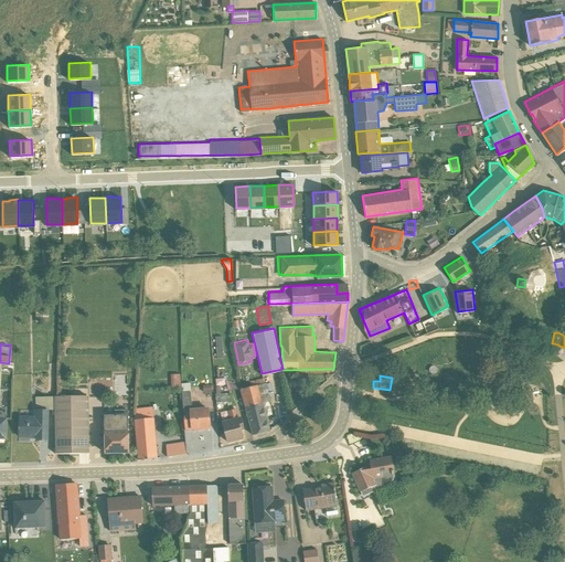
[(265,381),(263,377),(248,380),(251,384),(241,388),(253,433),(268,428),(269,428),(262,401),(270,399),(266,381),(265,381)]
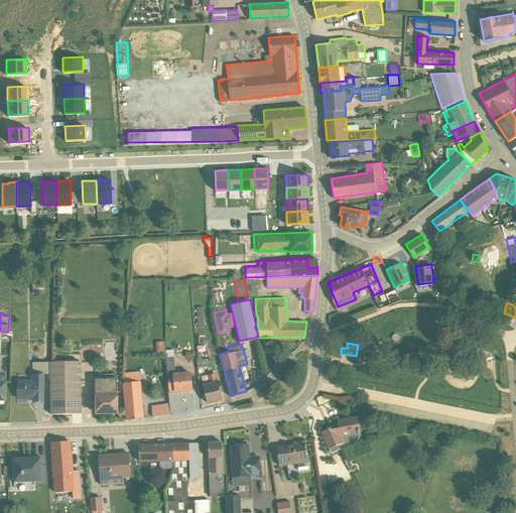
[(172,348),(165,349),(168,390),(191,388),(189,370),(174,371),(173,356),(171,356),(171,354),(173,354),(172,348)]
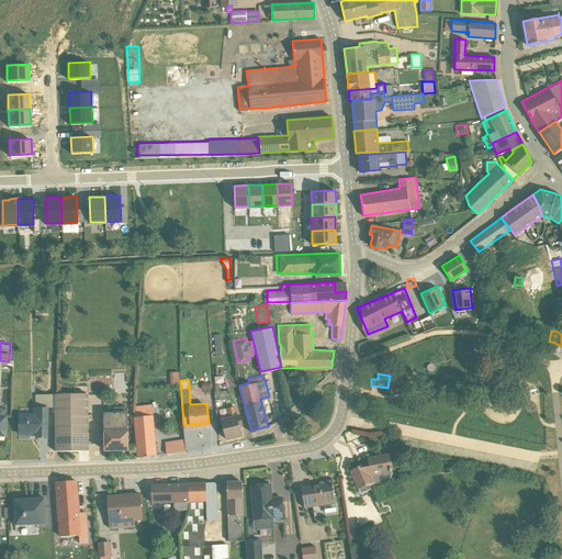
[(218,382),(214,382),(215,390),(214,390),(214,399),(226,398),(225,389),(218,390),(218,382)]
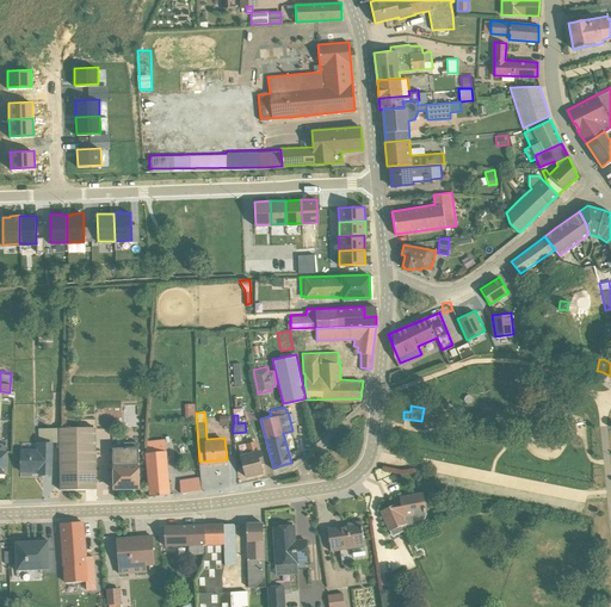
[(59,426),(38,427),(38,440),(59,440),(59,426)]
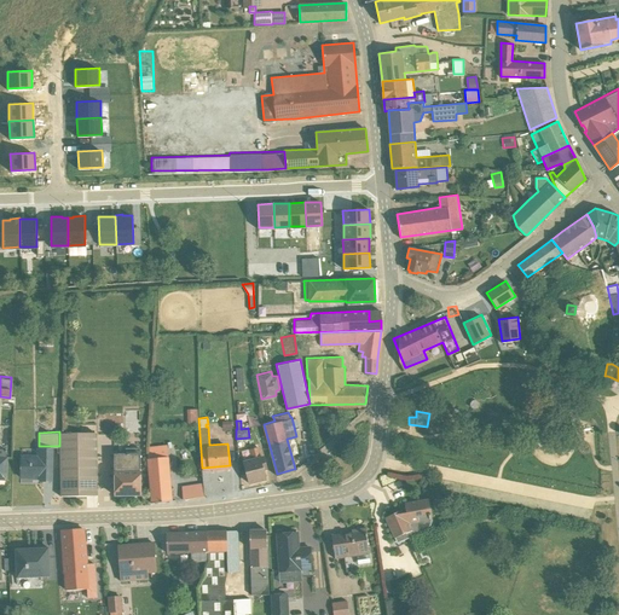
[(59,431),(61,494),(97,493),(96,431),(59,431)]
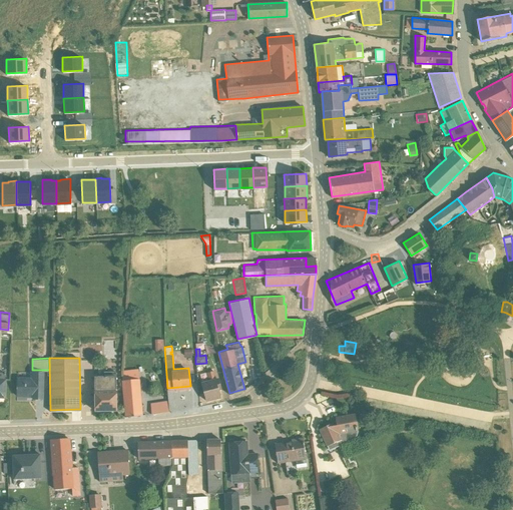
[(206,399),(219,396),(217,389),(221,388),(217,376),(216,377),(214,369),(205,372),(208,379),(201,381),(206,399)]
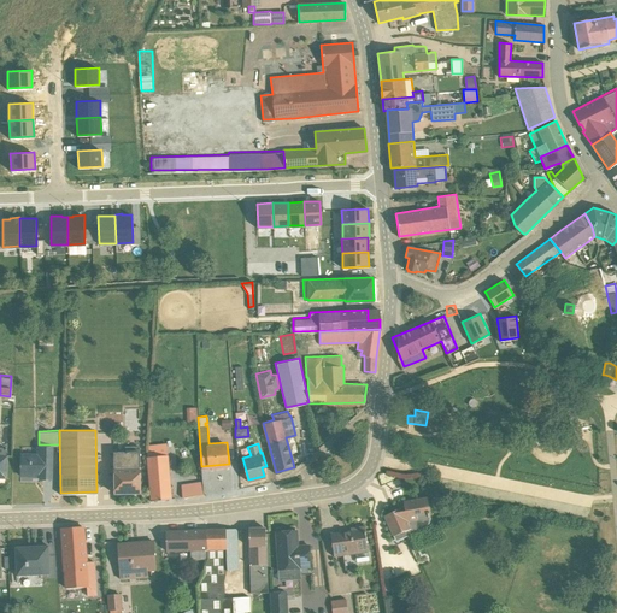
[(21,452),(21,473),(40,473),(40,477),(51,478),(52,446),(36,444),(36,452),(21,452)]
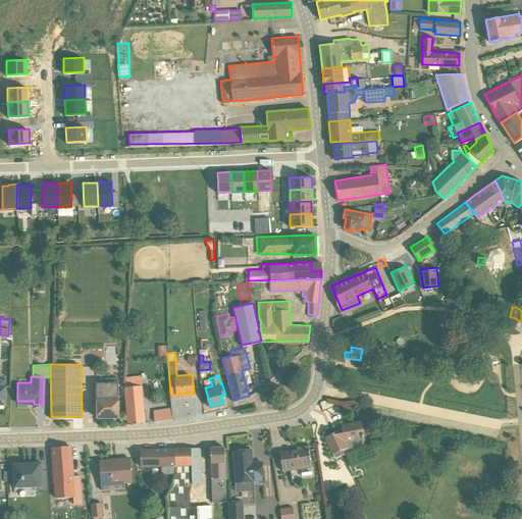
[(118,416),(117,376),(105,376),(105,381),(96,381),(97,417),(118,416)]
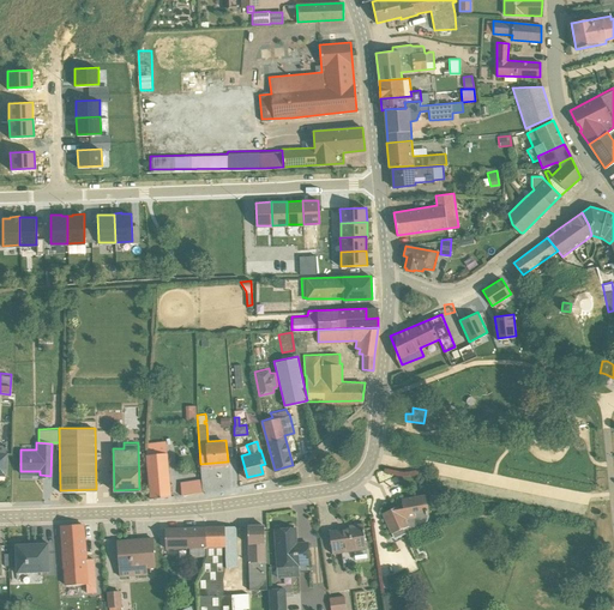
[(170,495),(166,452),(146,454),(150,497),(170,495)]
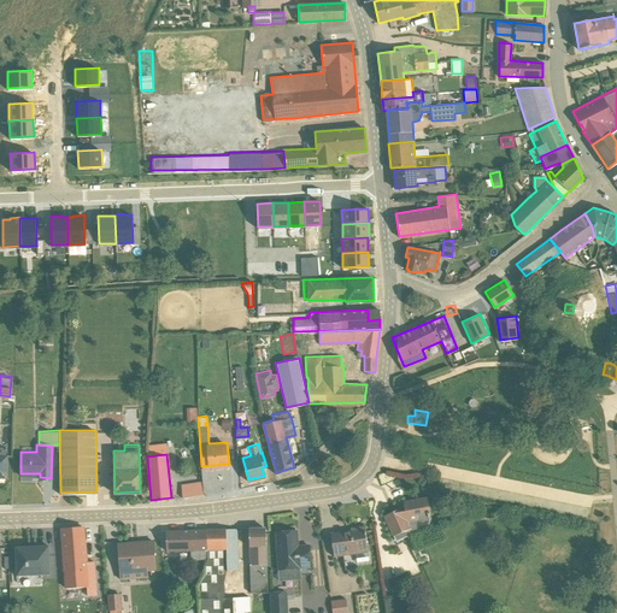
[(182,495),(203,493),(201,479),(181,483),(182,495)]
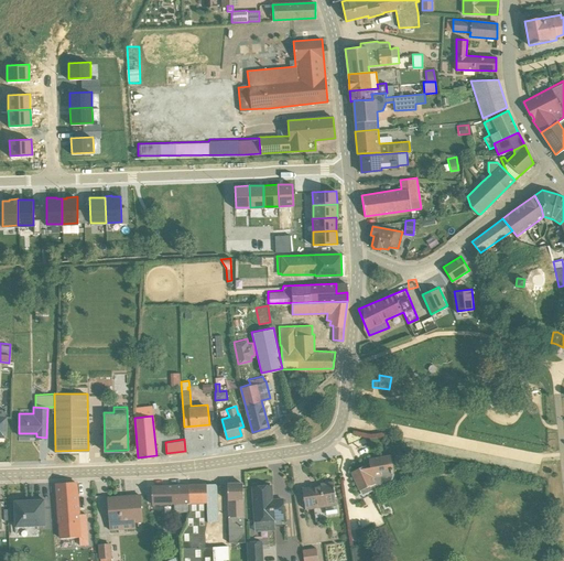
[(392,467),(390,454),(369,457),(368,457),(368,461),(366,464),(350,471),(361,493),(387,482),(390,479),(392,475),(393,474),(392,472),(392,470),(391,468),(392,467)]
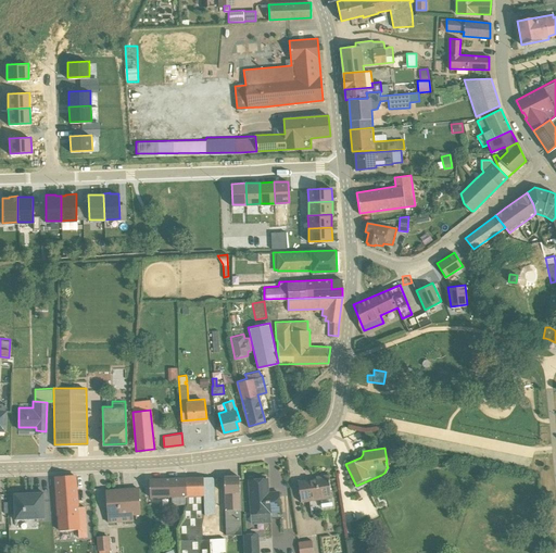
[(321,506),(332,504),(327,473),(315,475),(316,477),(298,479),(298,480),(301,501),(319,499),(321,506)]
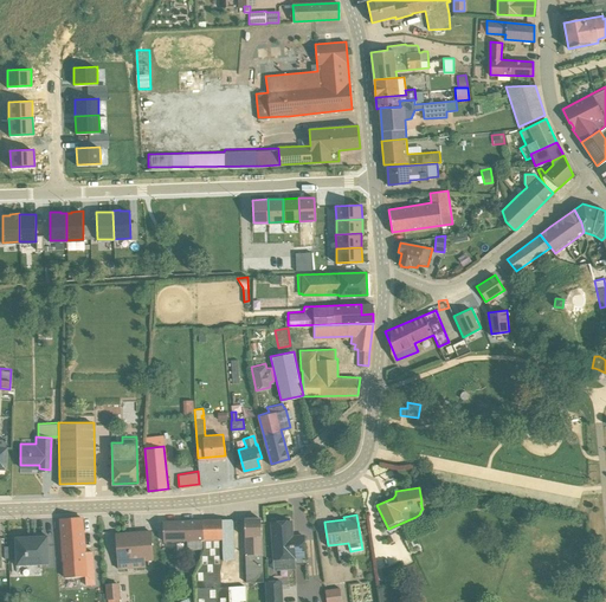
[(81,516),(60,517),(64,576),(81,576),(82,583),(95,582),(95,574),(94,549),(85,550),(81,516)]
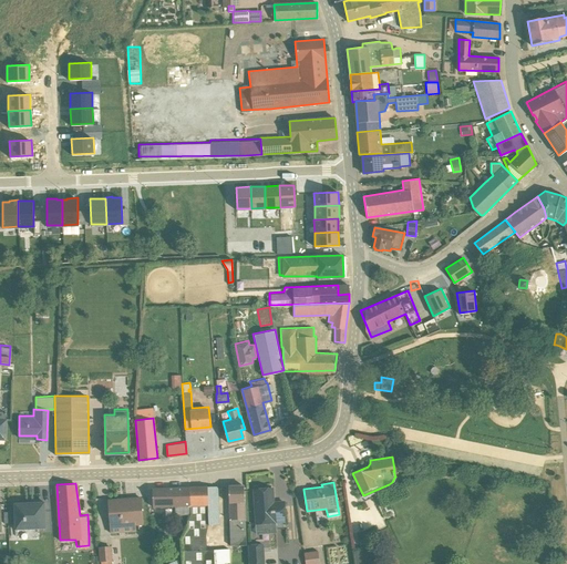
[(208,523),(219,523),(217,485),(217,484),(207,485),(208,523)]
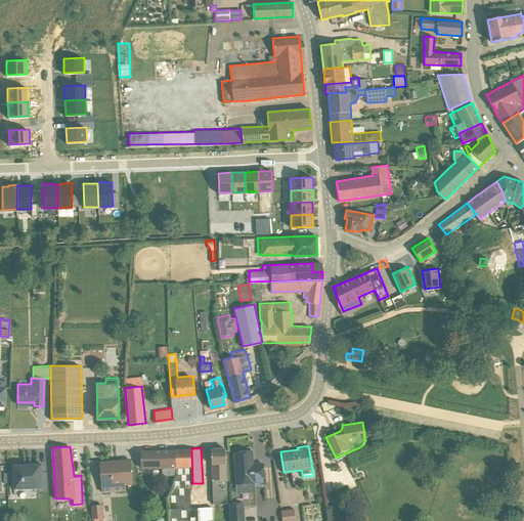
[(225,447),(211,448),(212,479),(226,479),(225,447)]
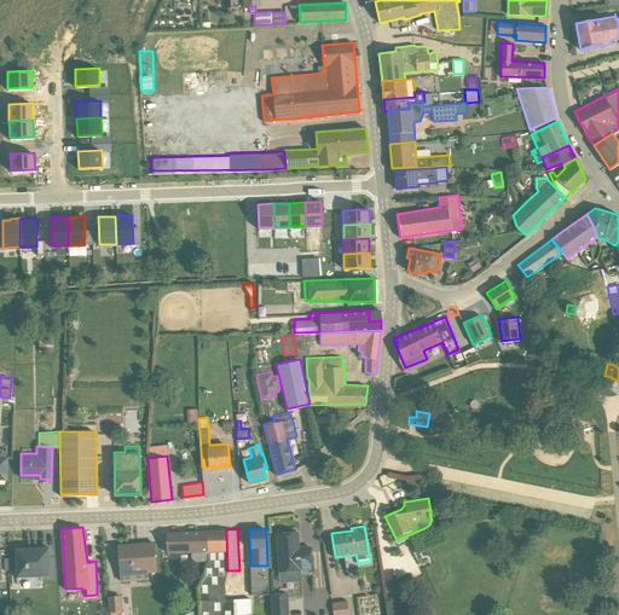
[(190,560),(207,560),(207,529),(166,531),(167,552),(189,551),(190,560)]
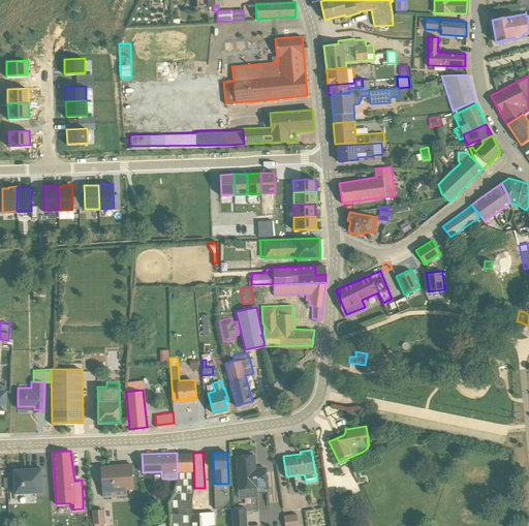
[(193,453),(177,453),(177,478),(177,480),(167,501),(168,525),(209,525),(210,524),(214,524),(214,511),(192,512),(192,498),(194,488),(193,453)]
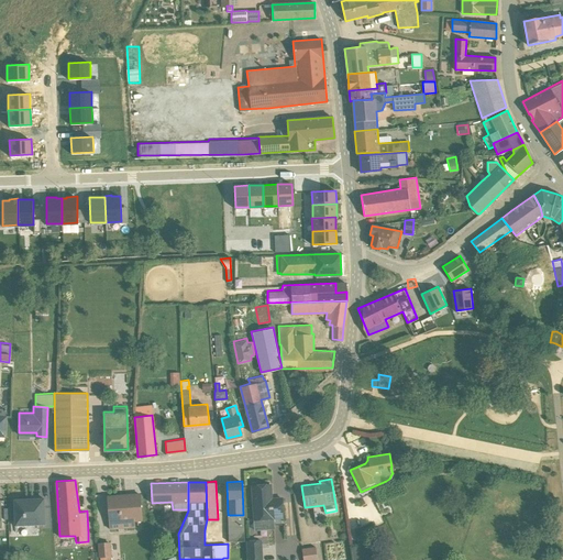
[(273,528),(273,518),(284,517),(282,495),(272,495),(271,483),(252,484),(254,529),(273,528)]
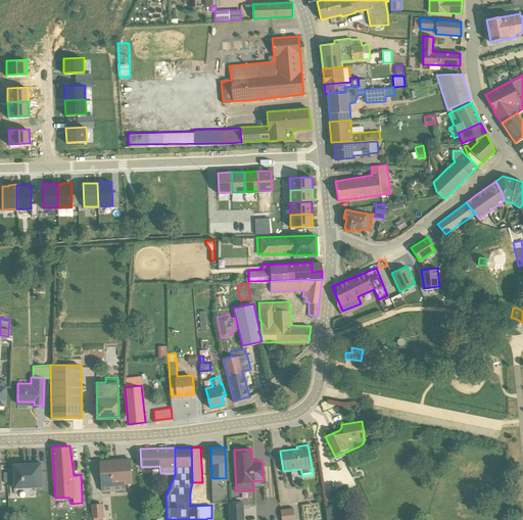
[(100,460),(102,490),(125,488),(125,483),(131,482),(129,458),(100,460)]
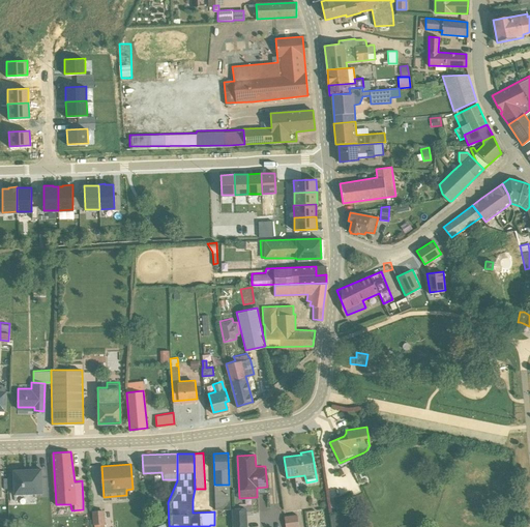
[(12,469),(13,494),(41,492),(40,468),(12,469)]
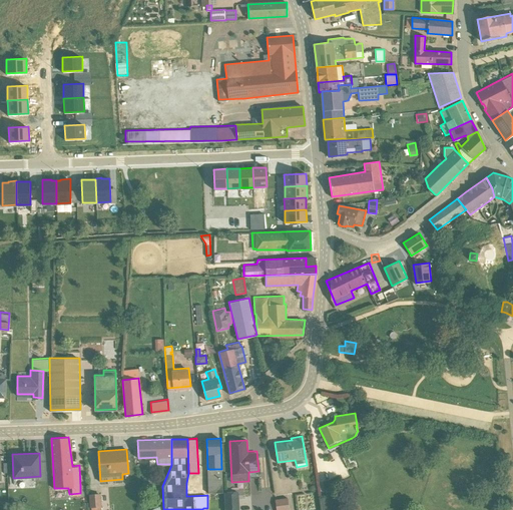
[(222,491),(221,469),(207,469),(208,492),(222,491)]
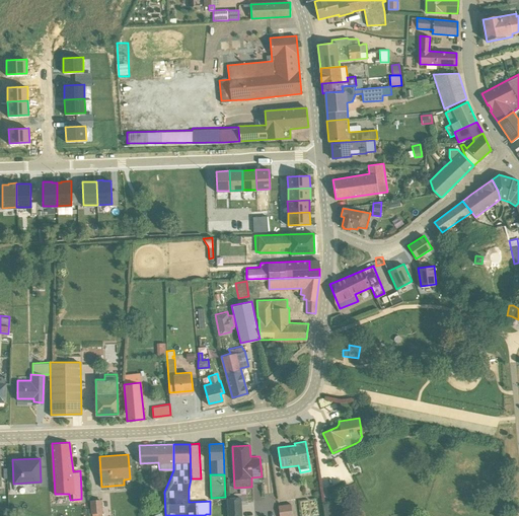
[(241,515),(240,496),(226,497),(227,515),(241,515)]
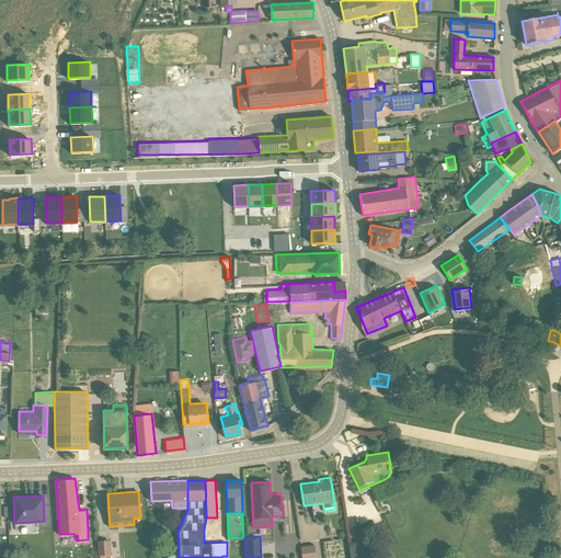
[(110,538),(96,539),(98,555),(100,555),(99,557),(110,557),(110,554),(111,554),(110,538)]
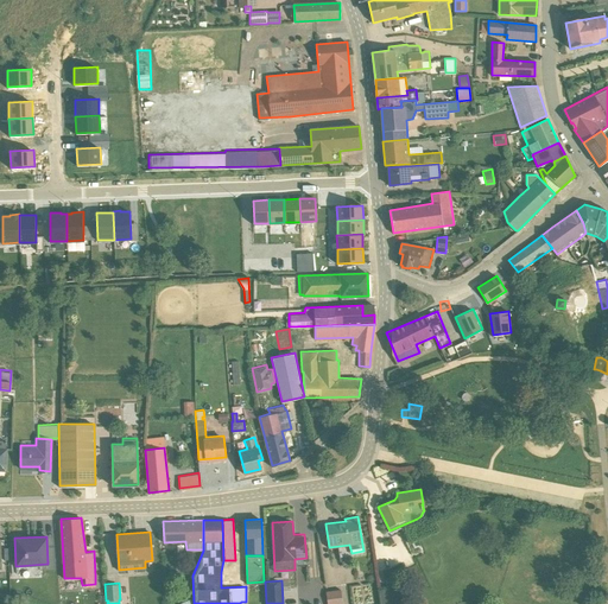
[(396,603),(396,585),(382,585),(382,603),(396,603)]
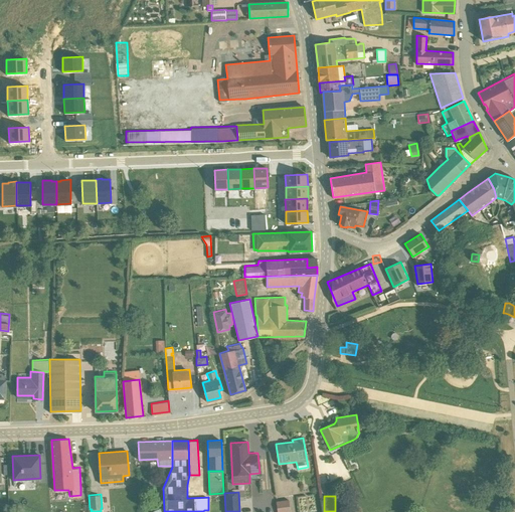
[(288,498),(276,500),(277,511),(286,511),(290,511),(288,498)]
